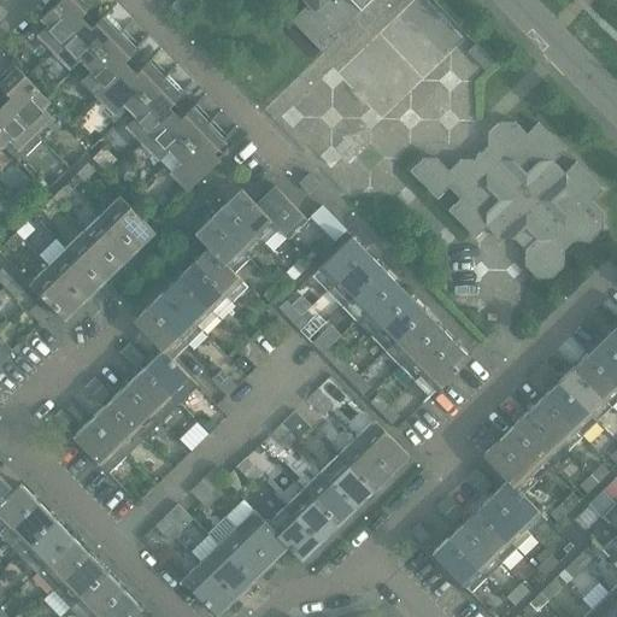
[(54,52),(88,18),(82,12),(92,3),(88,0),(59,0),(41,18),(48,24),(37,35),(54,52)]
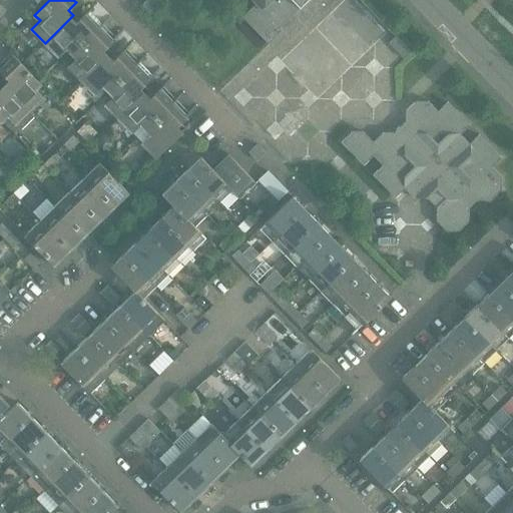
[(149,14),(158,5),(152,0),(146,0),(140,6),(149,14)]
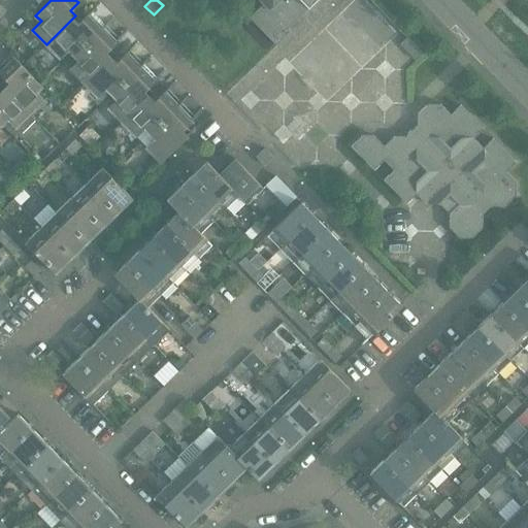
[(317,0),(258,0),(262,4),(249,18),(276,45),(291,32),(285,26),(305,5),(308,8),(317,0)]
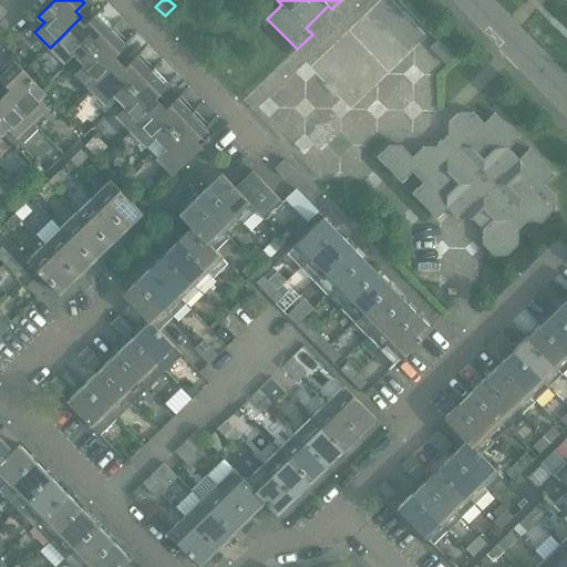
[(80,59),(110,30),(95,14),(86,22),(81,17),(50,48),(64,62),(73,53),(80,59)]
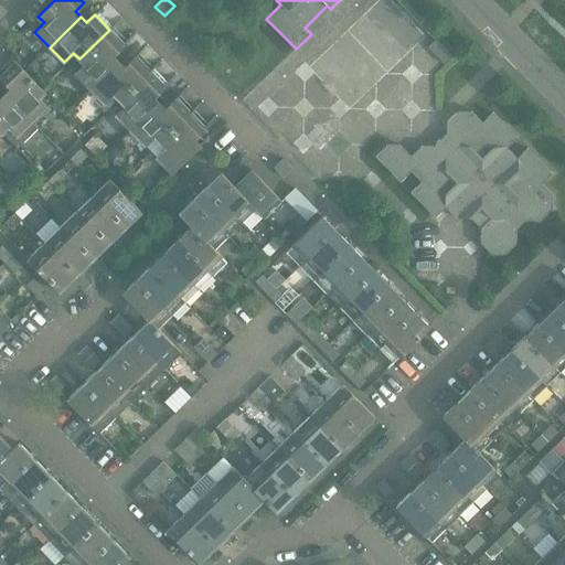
[(91,89),(121,59),(116,53),(125,44),(109,30),(80,59),(85,65),(75,74),(91,89)]
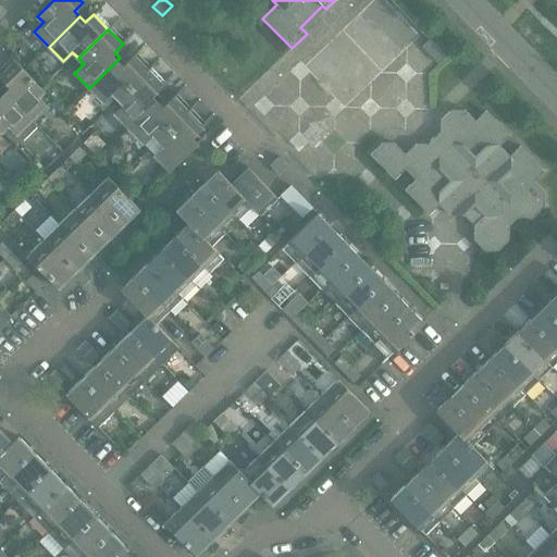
[(447,56),(430,39),(421,47),(437,64),(447,56)]
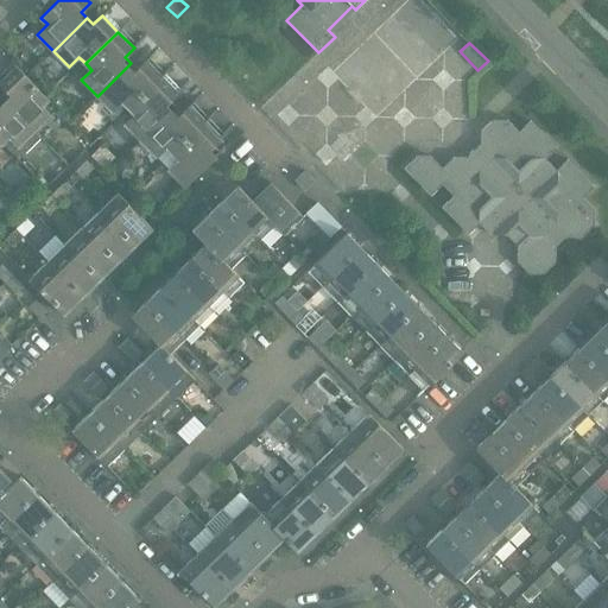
[(128,108),(162,76),(146,61),(137,69),(131,63),(97,96),(113,112),(122,102),(128,108)]
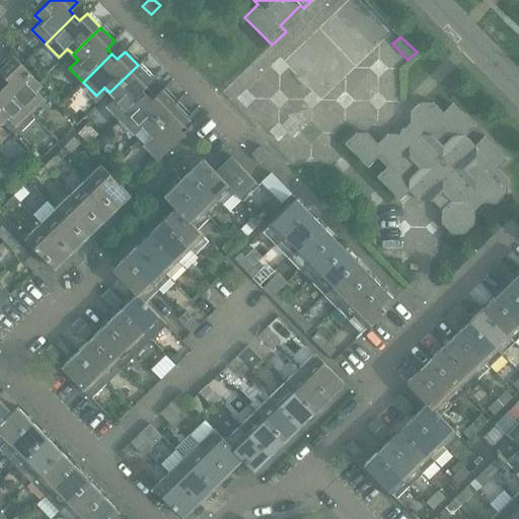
[(41,84),(22,66),(13,56),(0,68),(0,71),(6,78),(1,83),(29,113),(44,98),(34,90),(41,84)]
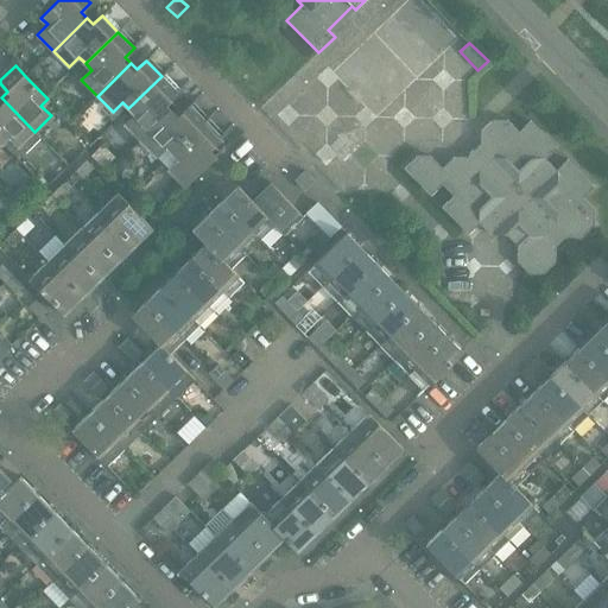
[(140,141),(175,108),(169,102),(177,93),(162,76),(128,108),(134,115),(125,125),(140,141)]
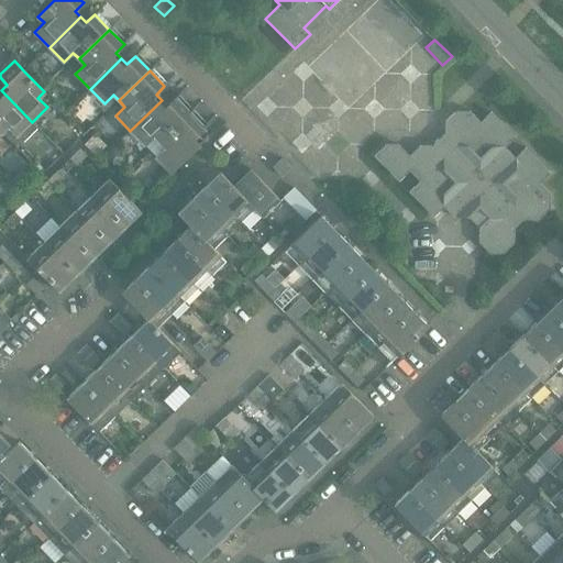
[(32,122),(1,90),(0,91),(0,131),(1,133),(8,127),(22,143),(37,128),(32,122)]
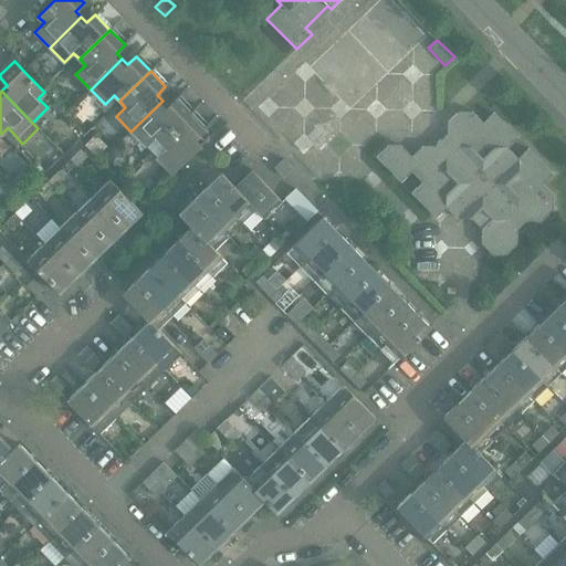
[(160,143),(191,113),(177,98),(168,106),(163,101),(130,132),(145,146),(155,137),(160,143)]
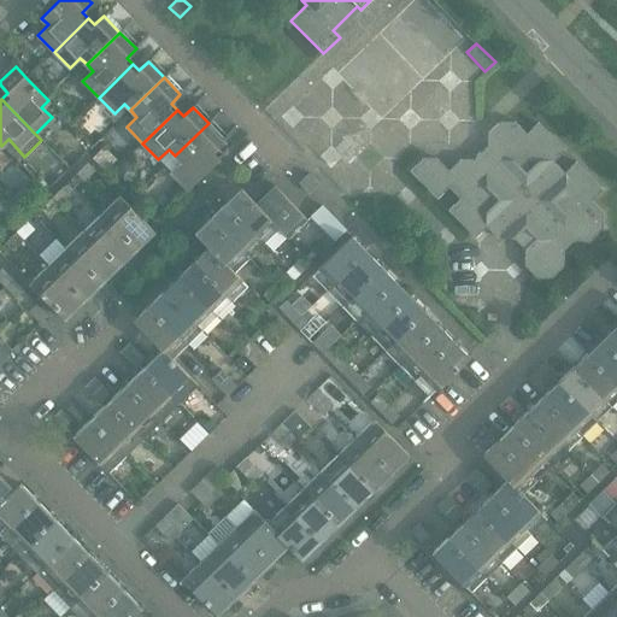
[(592,201),(603,191),(576,163),(564,174),(553,162),(565,151),(538,123),(527,134),(513,122),(512,123),(499,123),(488,134),(488,147),(474,160),(460,160),(448,172),(436,159),(423,159),(410,171),(436,199),(448,188),(459,199),(448,211),(475,239),(487,227),(499,240),(500,239),(513,239),(517,235),(528,247),(524,251),(524,266),(535,277),(552,278),(563,266),(563,251),(575,240),(591,240),(603,229),(603,212),(592,201)]
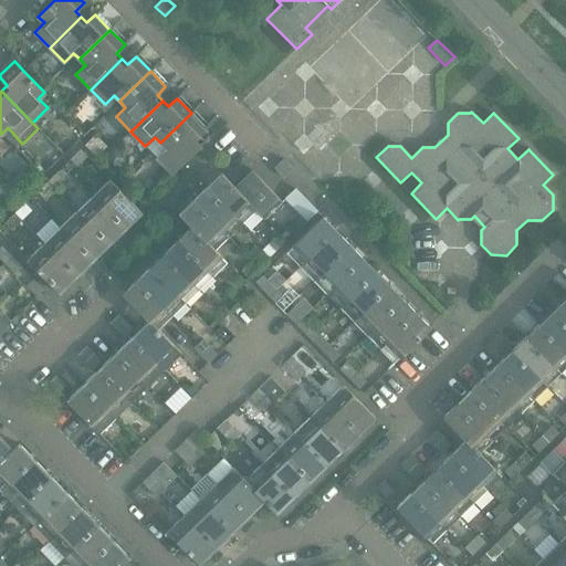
[(171,174),(205,143),(198,136),(206,128),(191,113),(160,143),(166,149),(157,158),(171,174)]
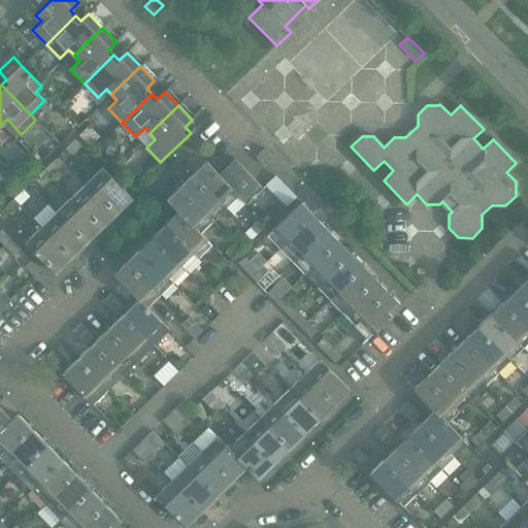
[(71,156),(81,146),(74,140),(65,150),(71,156)]
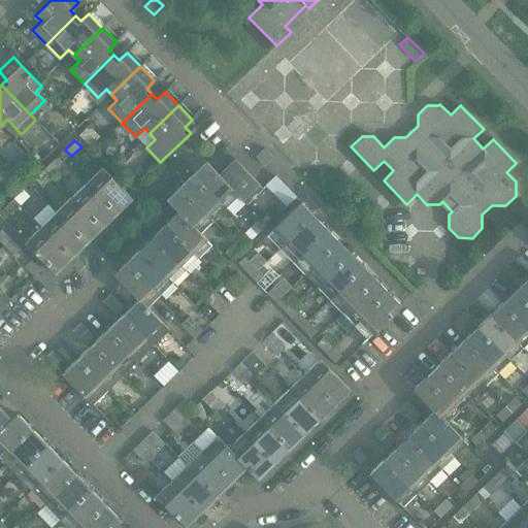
[(273,158),(264,149),(256,157),(264,166),(273,158)]
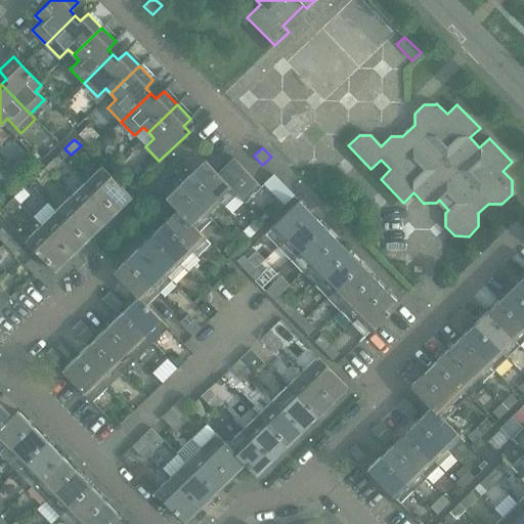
[(261,187),(233,159),(217,174),(237,194),(245,203),(261,187)]
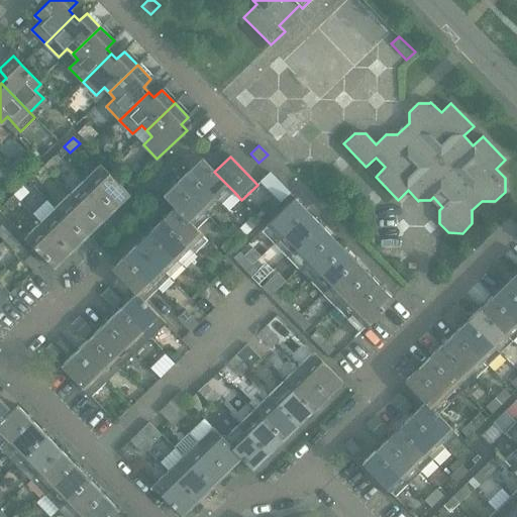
[(49,173),(59,164),(52,158),(43,167),(49,173)]
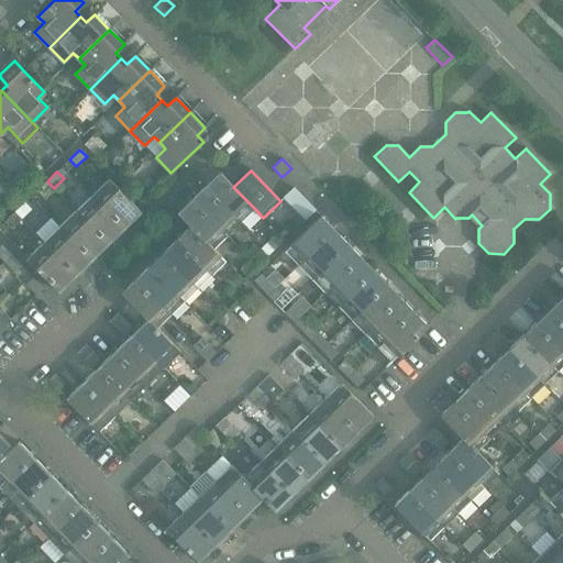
[(255,209),(233,187),(220,173),(206,186),(241,223),(255,209)]
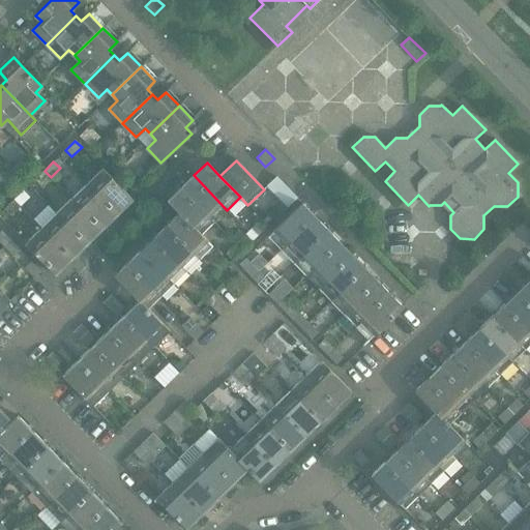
[(133,200),(102,169),(87,184),(117,215),(133,200)]
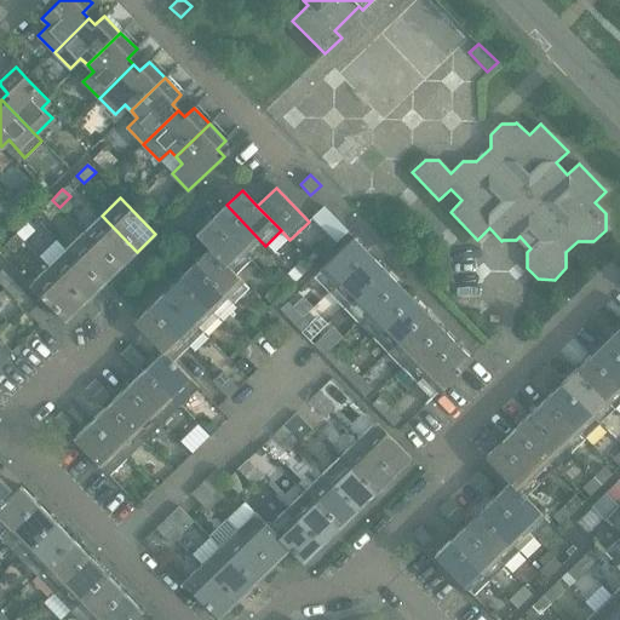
[(47,218),(59,207),(52,200),(40,211),(47,218)]
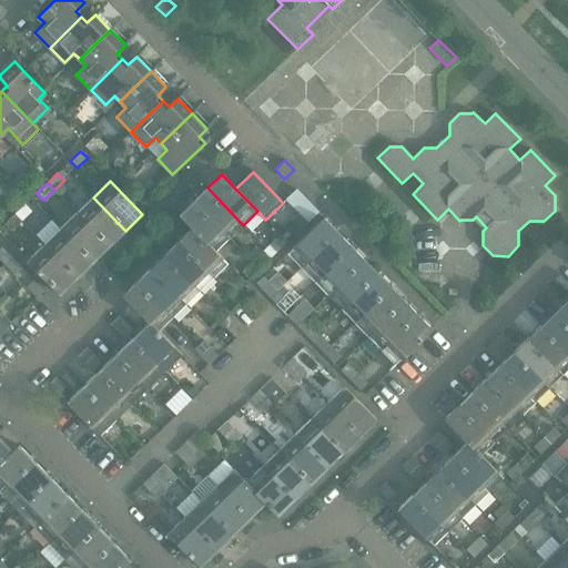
[(243,225),(208,188),(193,202),(229,239),(243,225)]
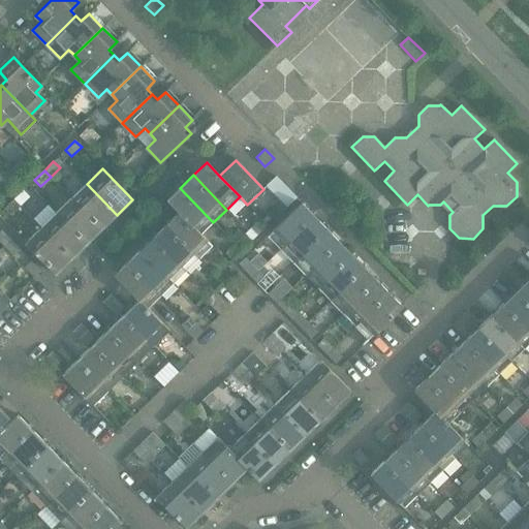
[(297,197),(276,177),(267,186),(287,207),(297,197)]
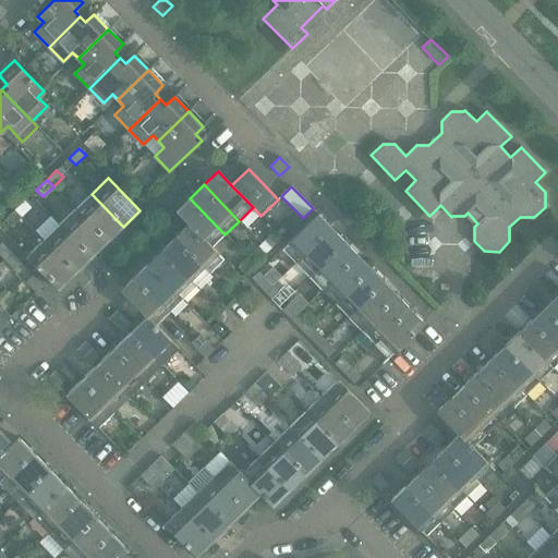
[(123,227),(92,194),(75,209),(107,242),(123,227)]
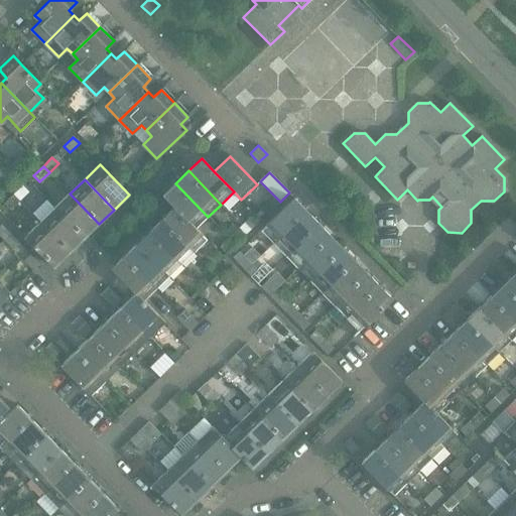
[(208,217),(175,183),(162,196),(173,208),(195,229),(208,217)]
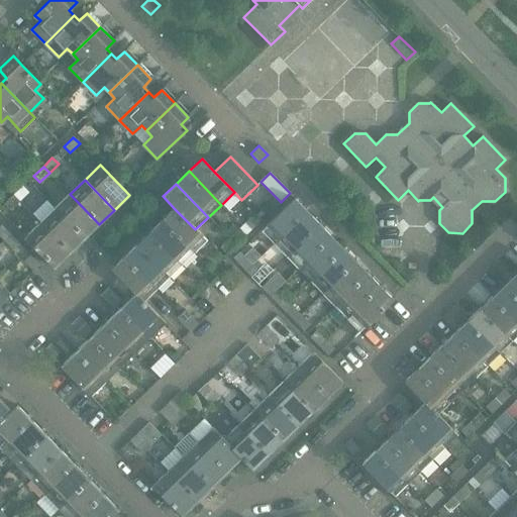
[(19,202),(28,193),(22,186),(13,196),(19,202)]
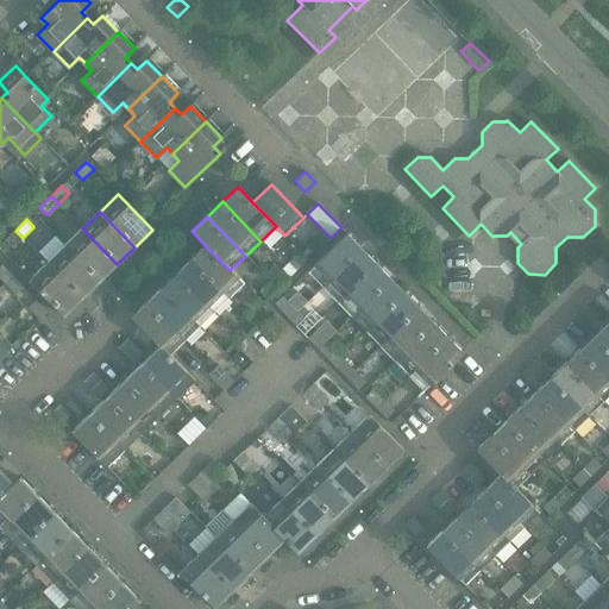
[(117,264),(82,228),(64,246),(99,282),(117,264)]
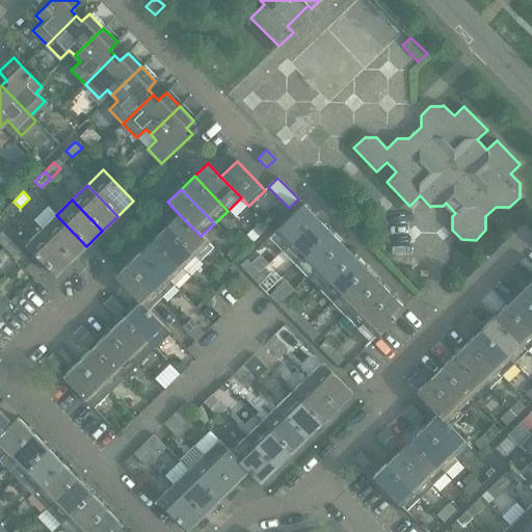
[(10,216),(20,208),(14,202),(4,210),(10,216)]
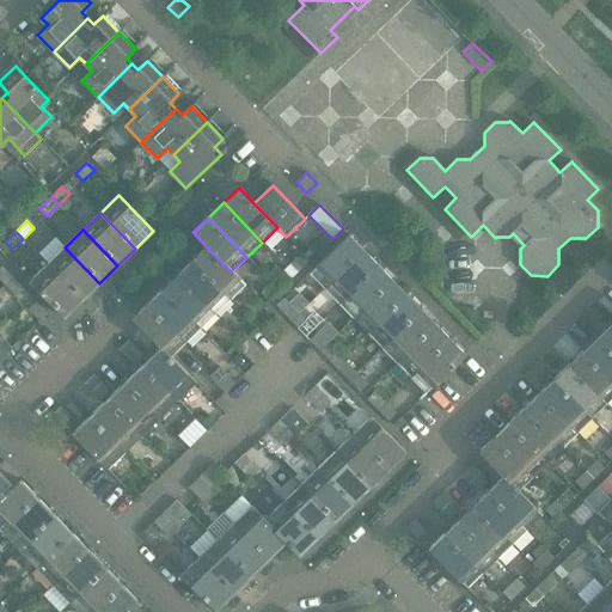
[(323,287),(362,249),(349,236),(310,274),(323,287)]
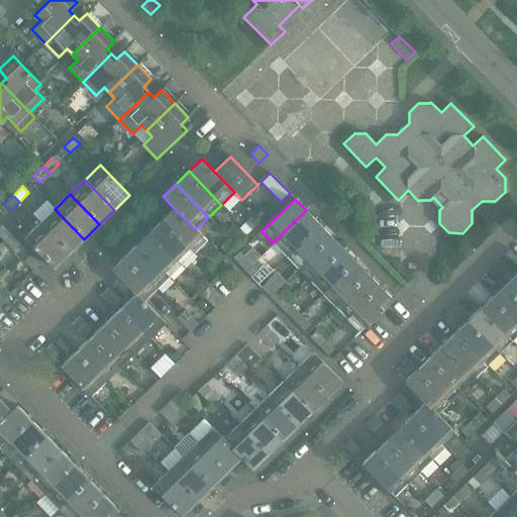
[(207,241),(195,229),(174,208),(161,221),(194,254),(207,241)]
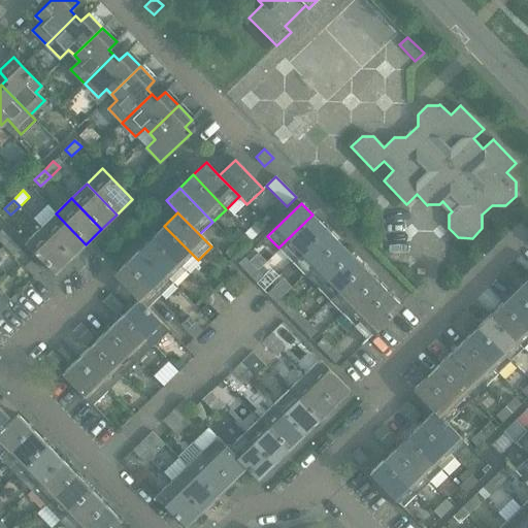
[(86,244),(56,213),(40,228),(70,259),(86,244)]
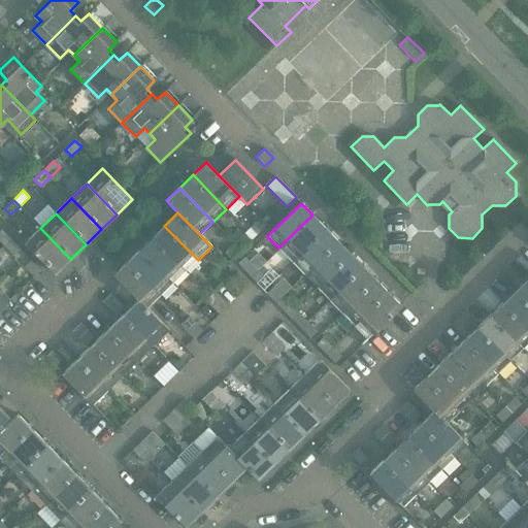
[(291,261),(325,227),(312,215),(278,248),(291,261)]
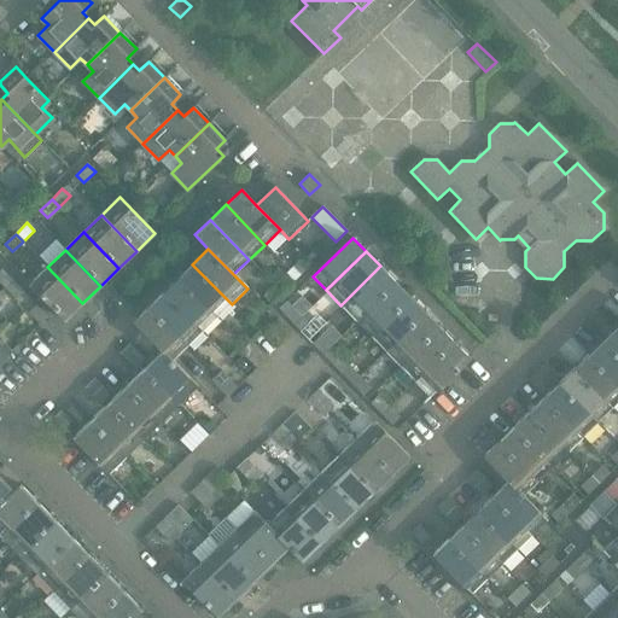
[(232,304),(192,264),(179,278),(217,318),(232,304)]
